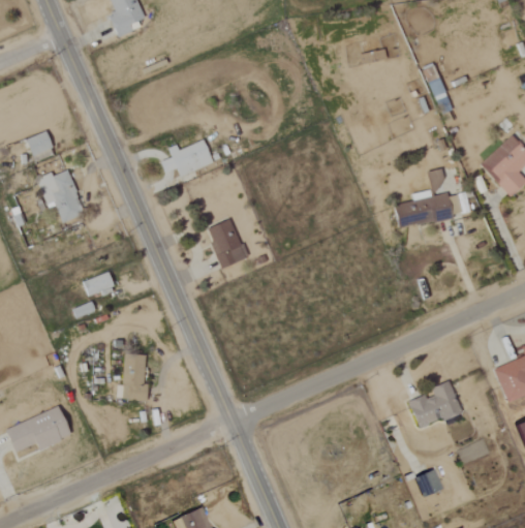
[(145,18),(136,0),(110,0),(116,11),(107,14),(117,37),(131,31),(129,25),(145,18)]
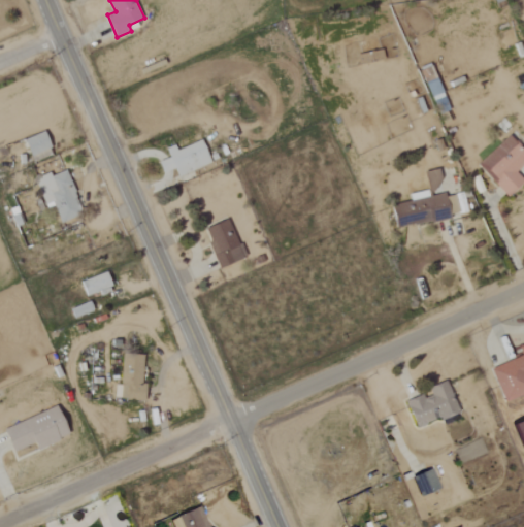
[(373,61),(385,59),(384,51),(372,53),(373,61)]
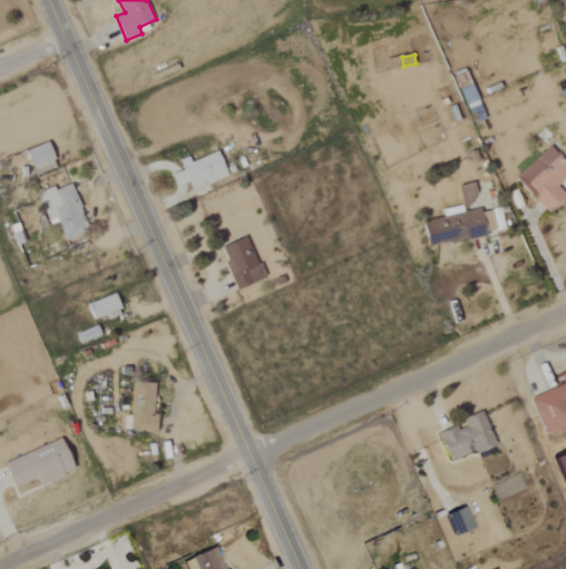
[(59,166),(49,141),(28,150),(38,175),(59,166)]
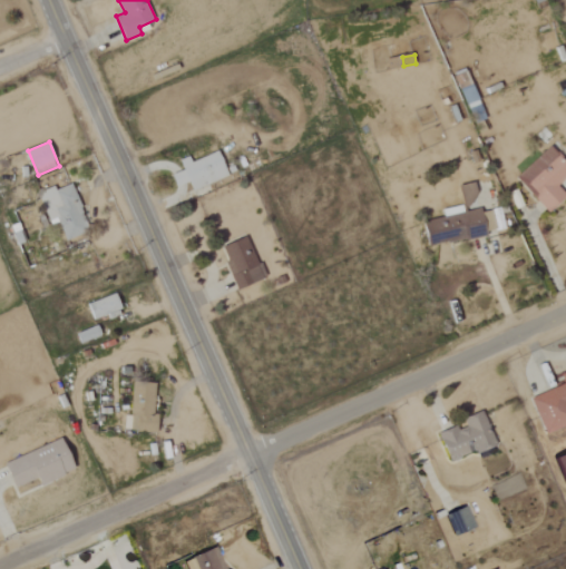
[(550,211),(565,197),(565,192),(559,185),(565,178),(565,160),(553,146),(519,176),(550,211)]
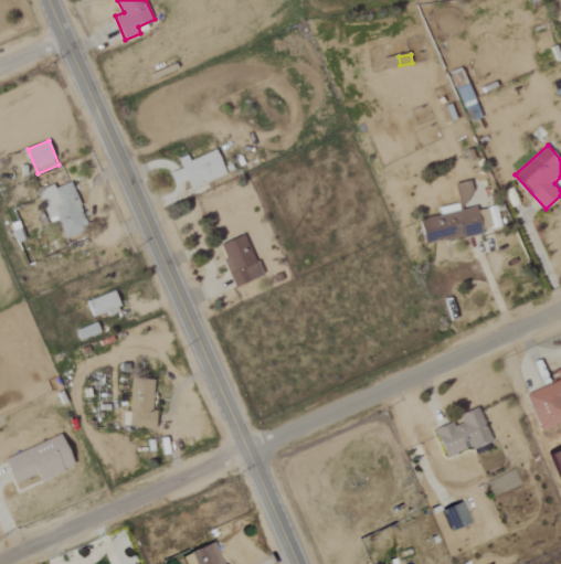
[(191,160),(188,155),(179,158),(183,168),(171,172),(176,185),(189,180),(192,189),(228,174),(218,149),(191,160)]
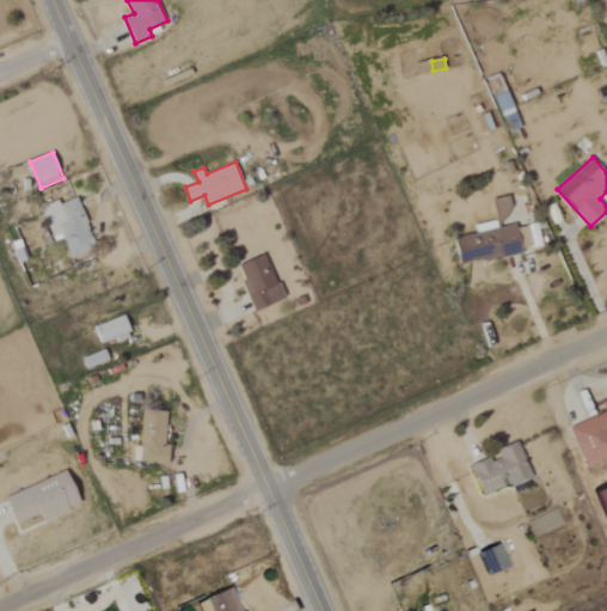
[(55,240),(65,237),(72,258),(97,250),(79,196),(44,207),(55,240)]
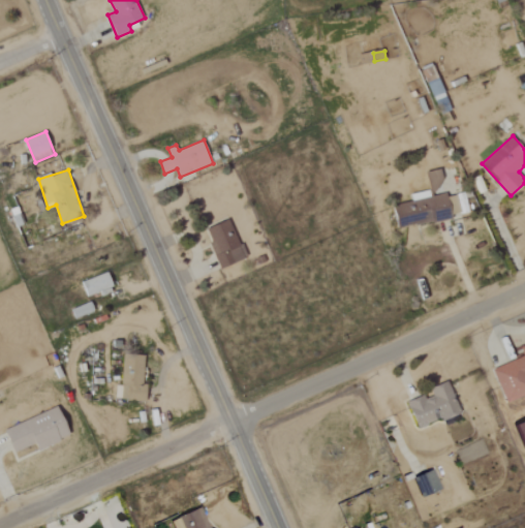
[(428,172),(429,190),(441,189),(440,171),(428,172)]
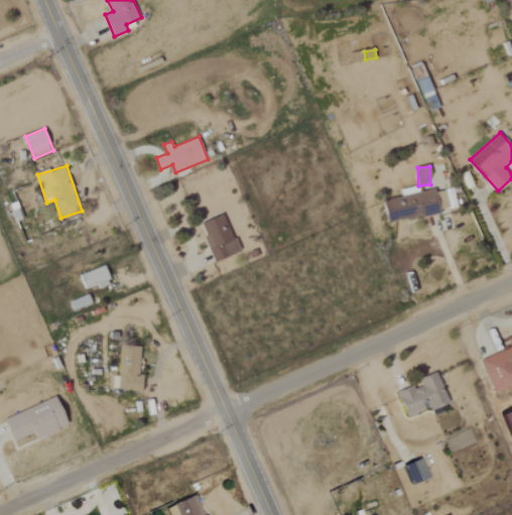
[(385,199),(388,222),(442,213),(441,209),(449,208),(446,190),(437,191),(436,189),(385,199)]
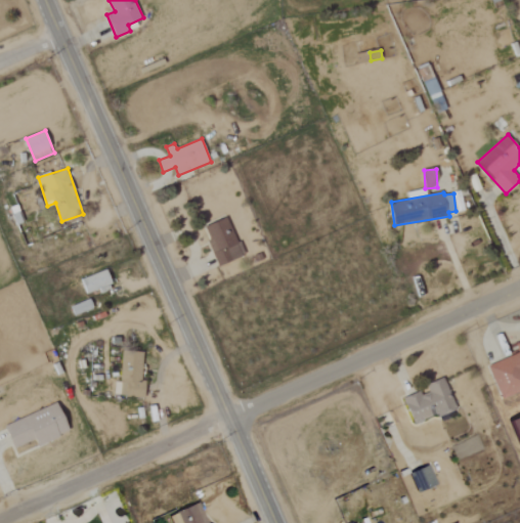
[(217,265),(243,257),(230,218),(206,225),(217,265)]
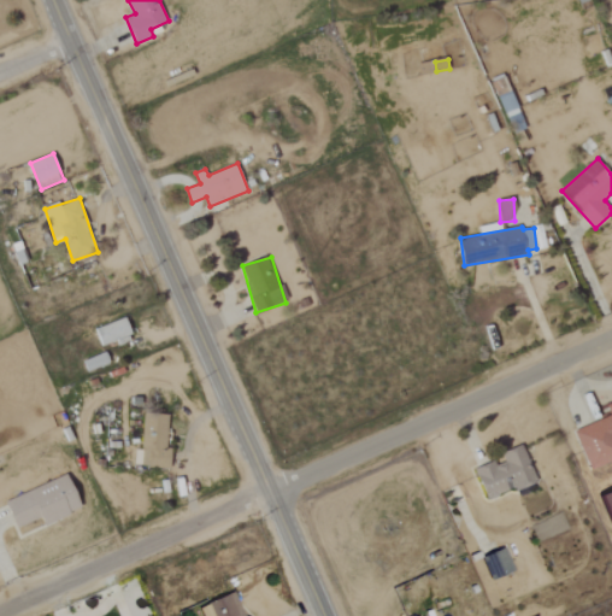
[(96,329),(103,346),(118,340),(121,345),(134,340),(125,318),(96,329)]
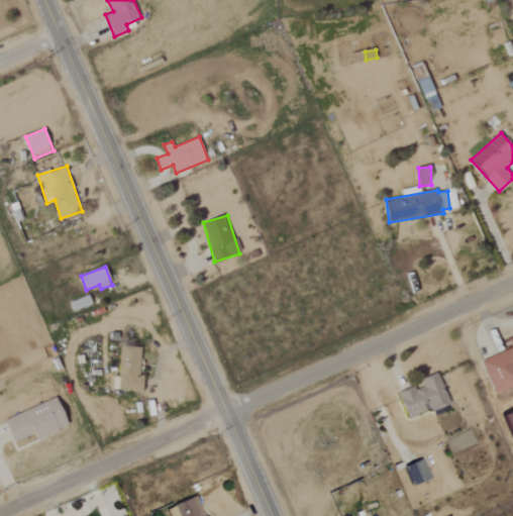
[(71,302),(74,310),(92,304),(89,296),(71,302)]
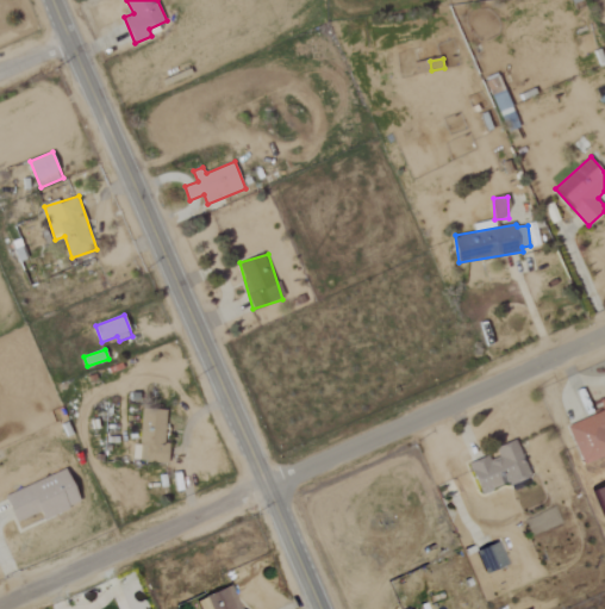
[(569,424),(584,464),(604,455),(604,397),(600,399),(604,408),(604,411),(569,424)]
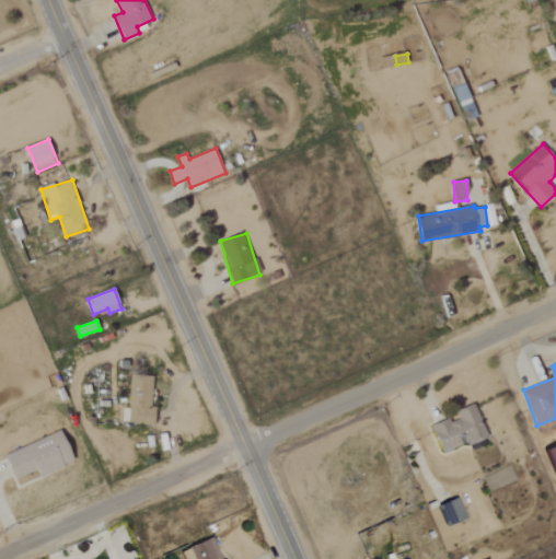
[(124,422),(153,423),(154,377),(130,376),(129,408),(124,408),(124,422)]
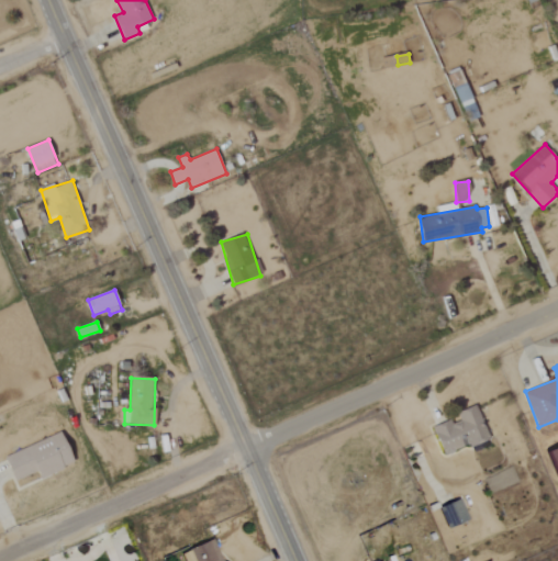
[(490,438),(478,406),(459,413),(460,417),(434,427),(445,456),(490,438)]
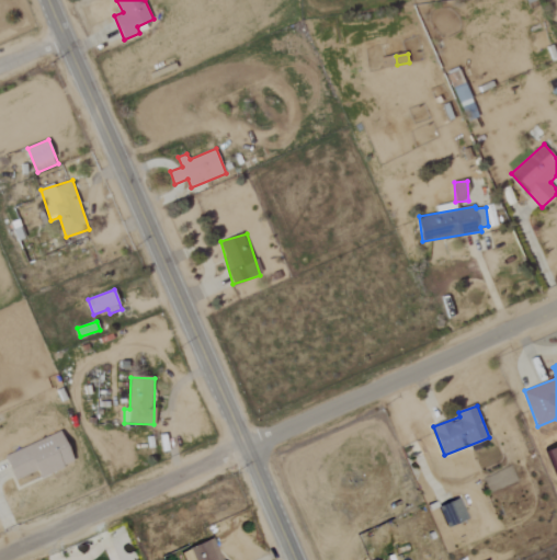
[(41,477),(75,463),(61,432),(6,455),(15,480),(38,470),(41,477)]
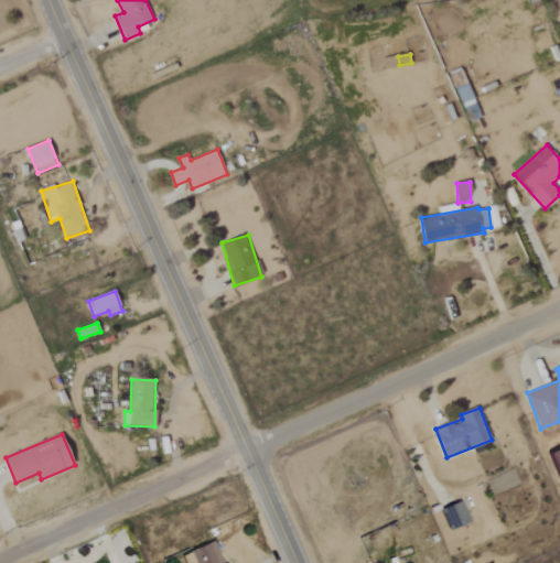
[(452,530),(473,521),(464,500),(443,509),(452,530)]
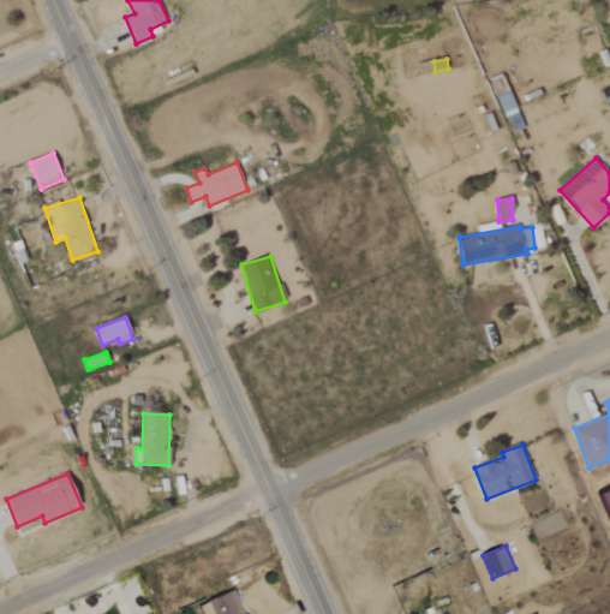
[(202,603),(205,613),(246,613),(237,590),(202,603)]
